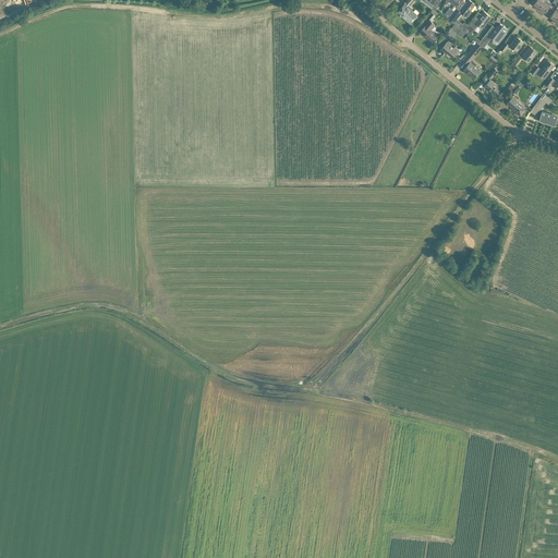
[(405,3),(398,12),(400,14),(399,15),(400,16),(401,15),(401,14),(408,19),(407,20),(410,23),(417,14),(412,10),(413,9),(410,5),(414,0),(413,0),(420,0),(425,4),(427,1),(425,0),(409,0),(407,3),(405,3)]
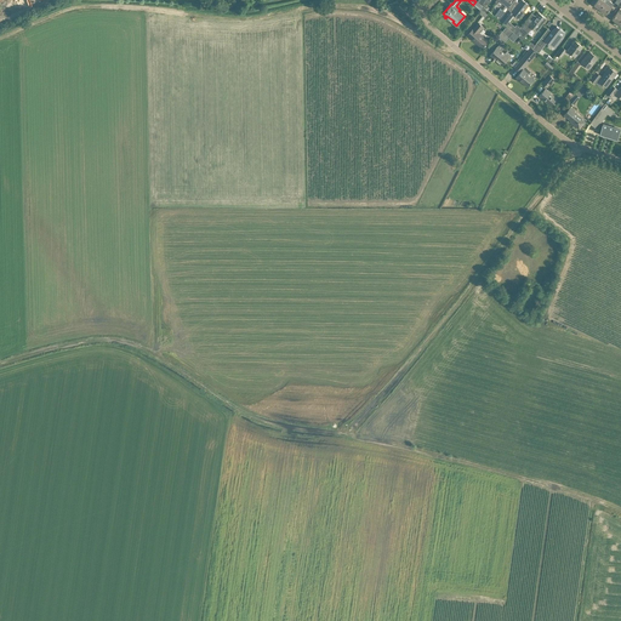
[(505,12),(500,21),(505,26),(513,13),(514,15),(519,18),(529,5),(522,0),(520,0),(518,4),(512,12),(508,9),(505,12)]
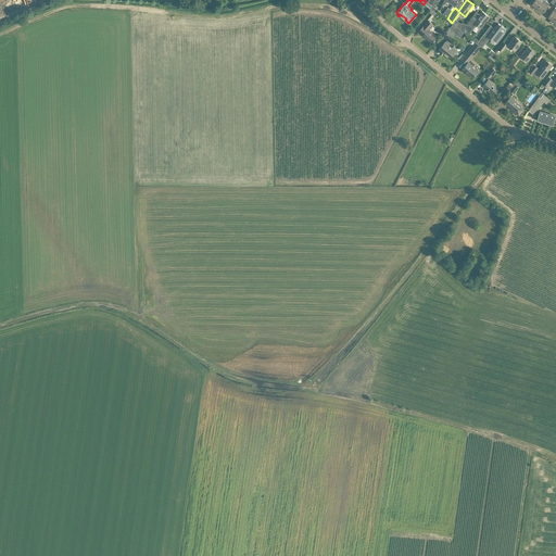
[(544,0),(543,0),(538,8),(543,12),(550,3),(544,0)]
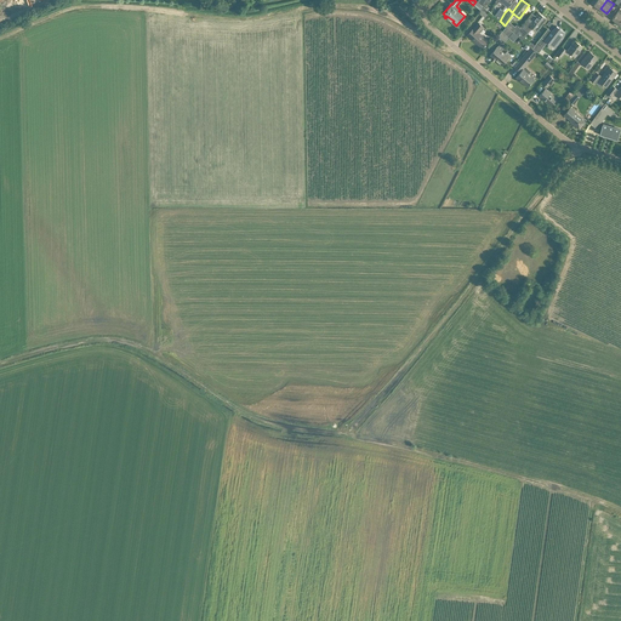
[(479,12),(484,17),(489,12),(484,7),(479,12)]
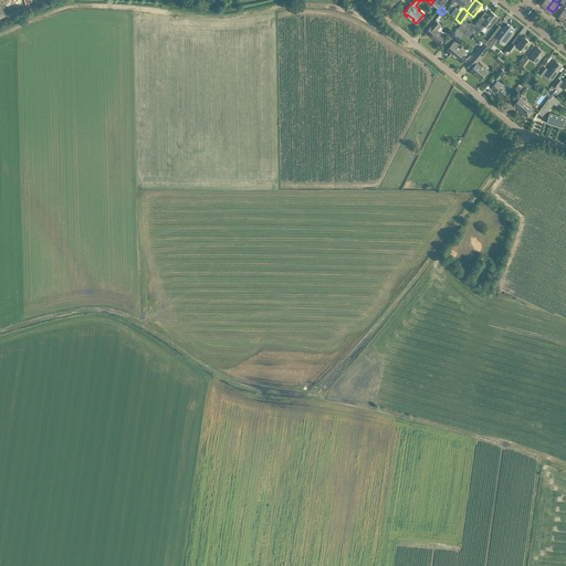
[(456,19),(460,11),(456,8),(450,14),(456,19)]
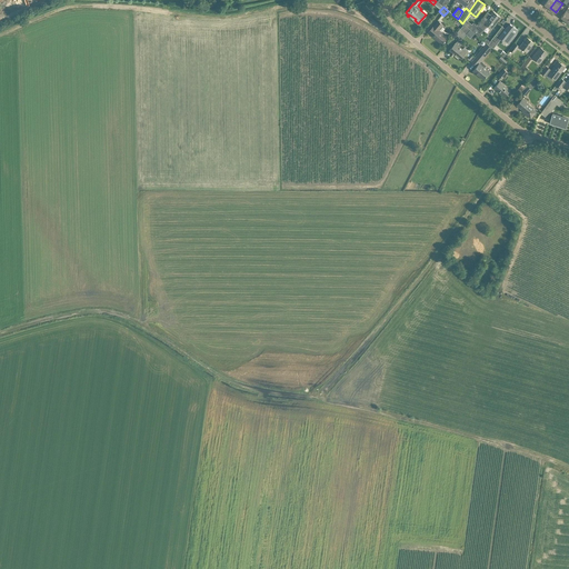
[(487,12),(481,20),(485,22),(488,25),(491,28),(500,17),(493,11),(490,15),(487,12)]
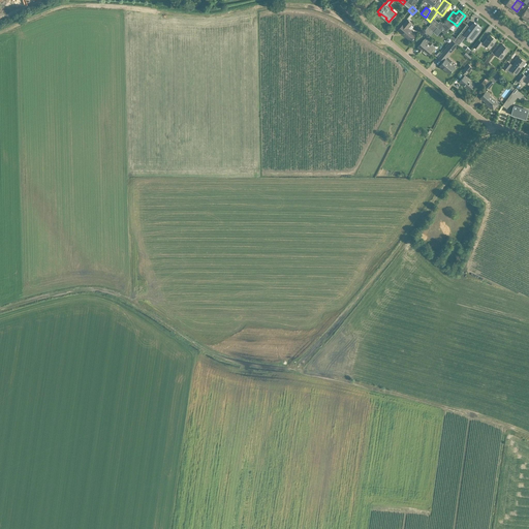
[(413,38),(413,37),(415,35),(407,27),(411,22),(407,19),(398,30),(411,40),(412,38),(413,38)]
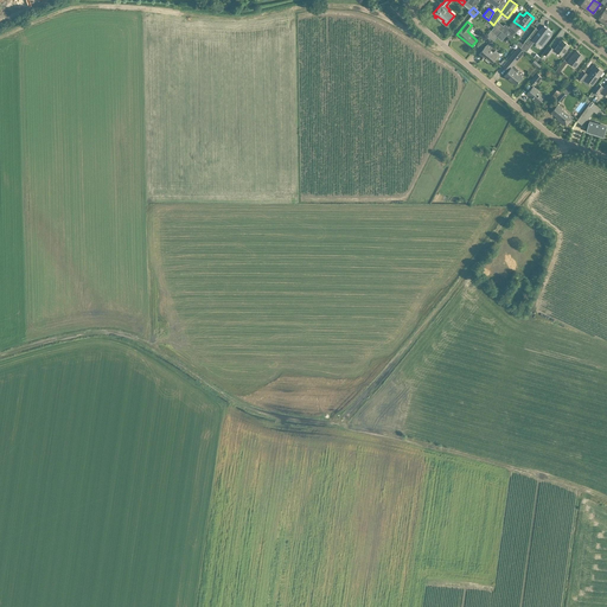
[(509,27),(504,33),(509,37),(511,39),(521,26),(517,24),(513,21),(509,27)]
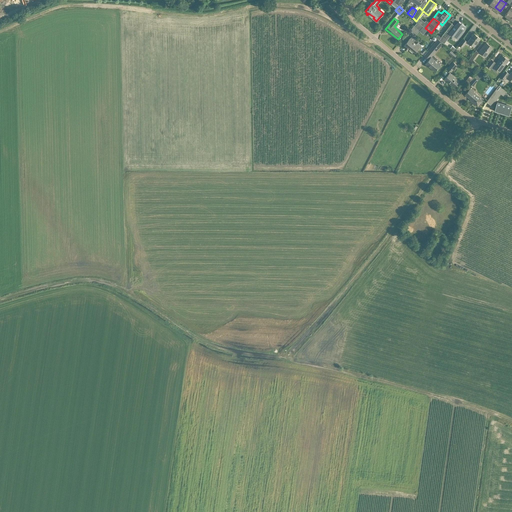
[(414,26),(419,31),(423,26),(422,26),(417,22),(414,26)]
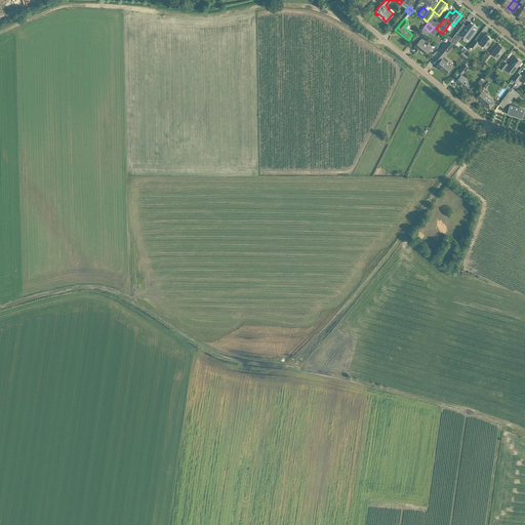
[(451,40),(450,41),(453,43),(455,44),(457,42),(462,35),(465,37),(466,35),(471,39),(469,41),(470,41),(476,33),(476,32),(475,33),(474,32),(475,31),(477,28),(471,23),(468,27),(467,26),(467,25),(466,26),(463,25),(463,24),(457,32),(452,38),(451,40)]
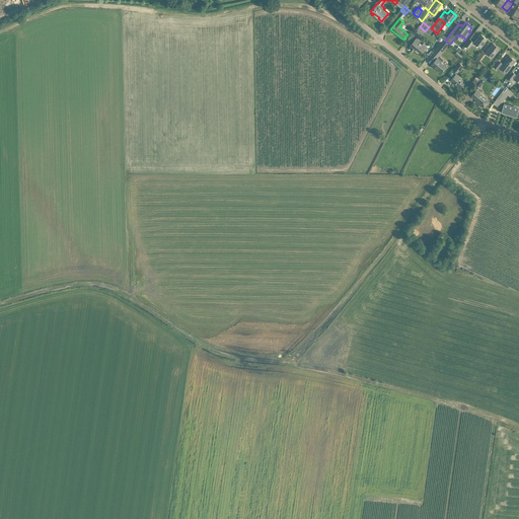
[(480,48),(487,39),(480,33),(473,43),(480,48)]
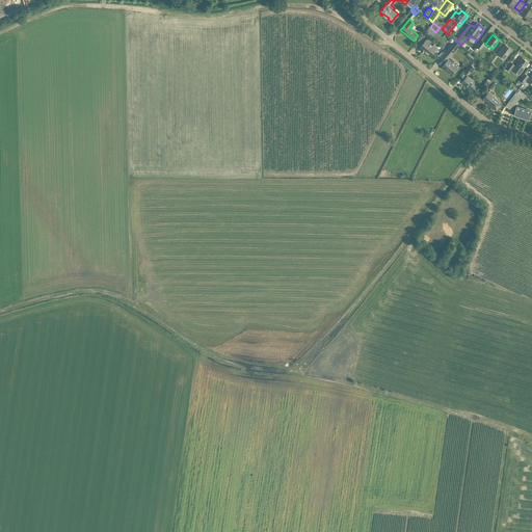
[(427,38),(420,47),(423,49),(423,50),(423,51),(424,50),(430,55),(434,50),(435,51),(437,48),(437,47),(434,45),(433,45),(432,46),(429,43),(430,42),(427,38)]
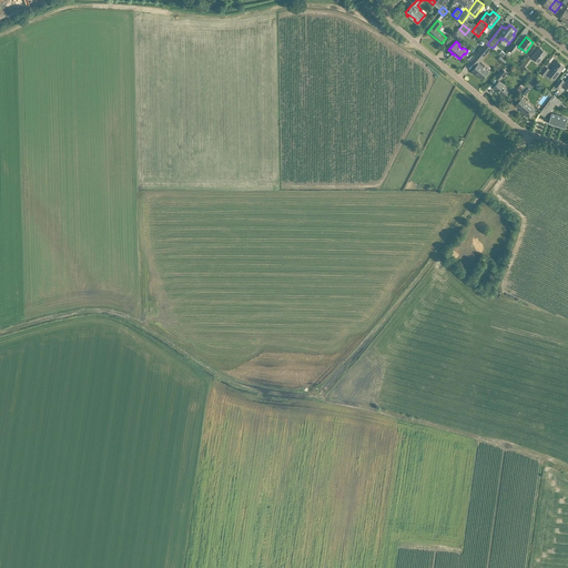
[(539,62),(546,53),(539,48),(531,57),(539,62)]
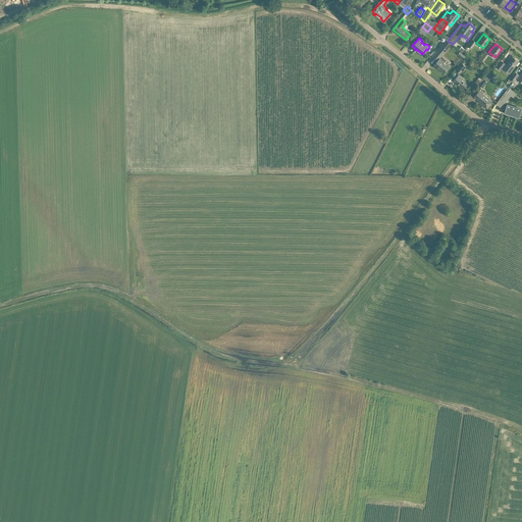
[(477,62),(479,64),(487,53),(485,51),(477,62)]
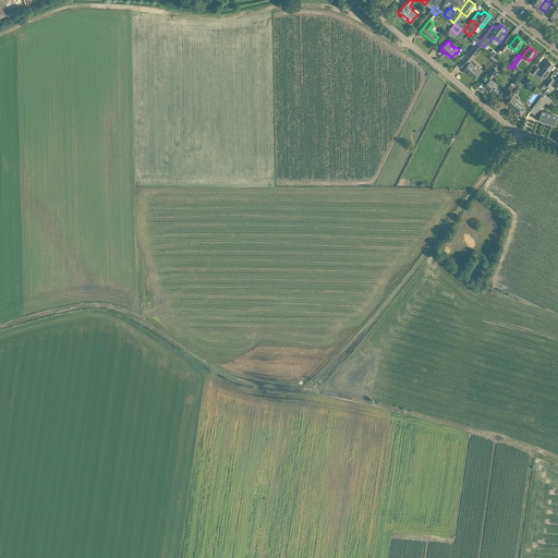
[(536,65),(532,72),(534,74),(536,71),(542,76),(545,77),(554,65),(547,60),(546,59),(543,62),(545,63),(541,69),(536,65)]
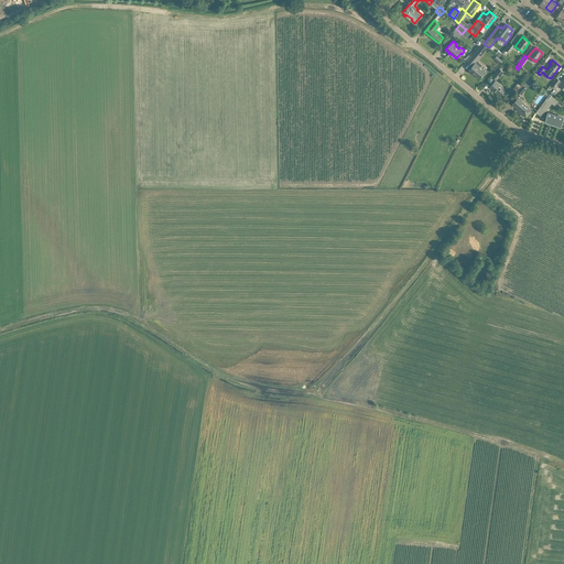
[(485,71),(476,63),(475,62),(469,69),(479,78),(485,71)]
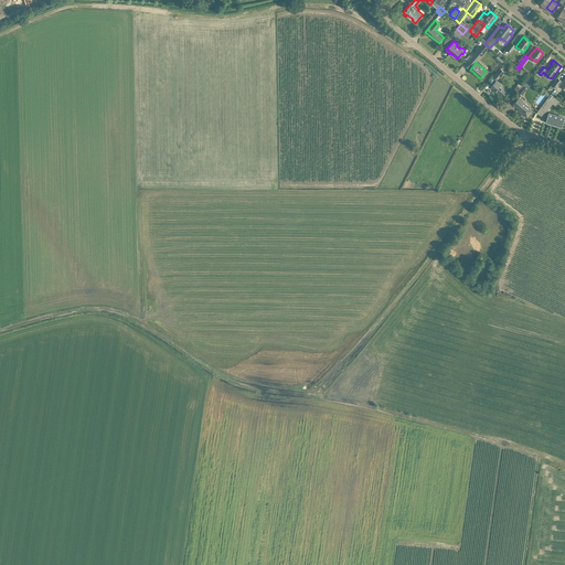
[(493,75),(499,80),(504,72),(499,67),(493,75)]
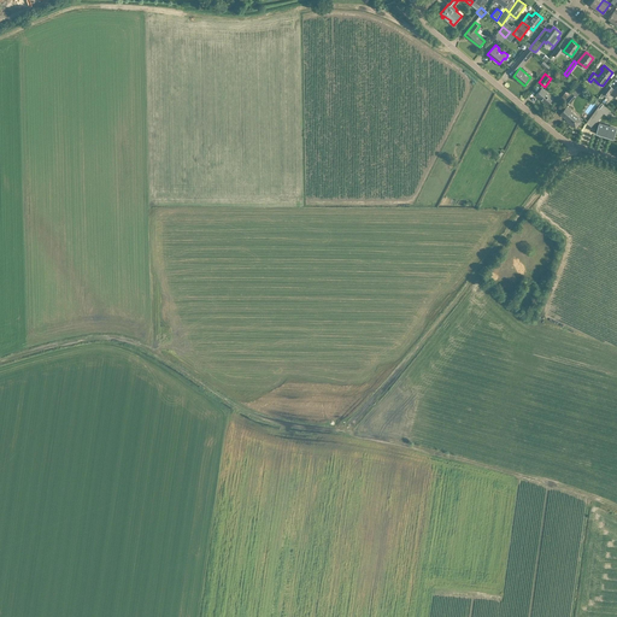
[(610,86),(604,93),(607,95),(610,92),(613,95),(616,97),(616,86),(615,89),(612,88),(610,86)]
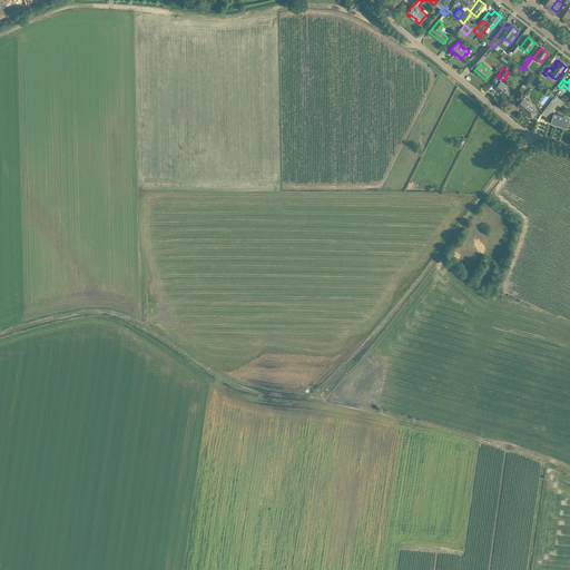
[(501,81),(495,88),(505,96),(511,90),(501,81)]
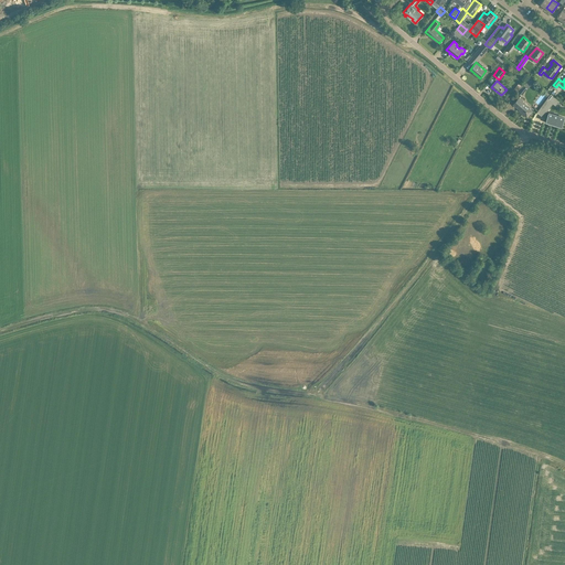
[(521,95),(528,88),(524,85),(519,93),(521,95)]
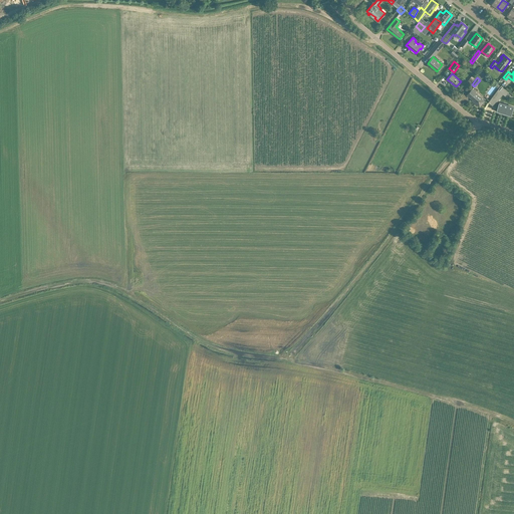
[(493,84),(488,93),(491,95),(496,86),(493,84)]
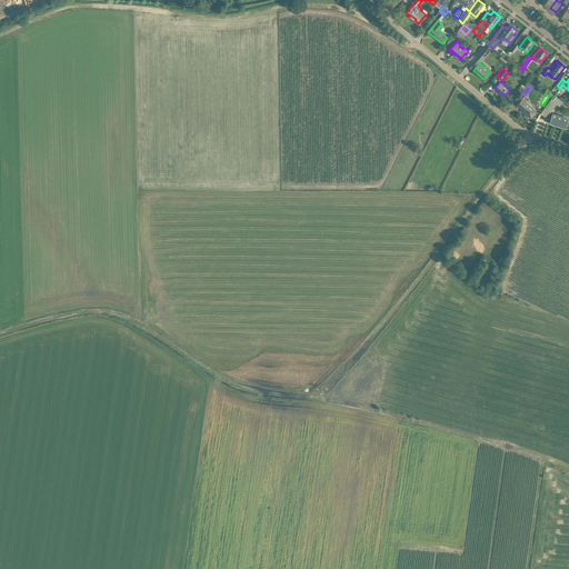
[(531,116),(532,117),(536,112),(532,109),(533,108),(526,101),(527,100),(523,97),(517,105),(521,108),(523,110),(522,111),(527,116),(528,115),(530,117),(531,116)]
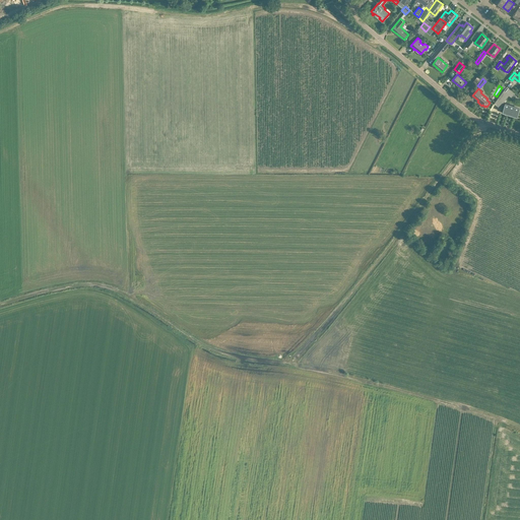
[(517,117),(519,109),(505,104),(502,113),(508,115),(508,114),(517,117)]
